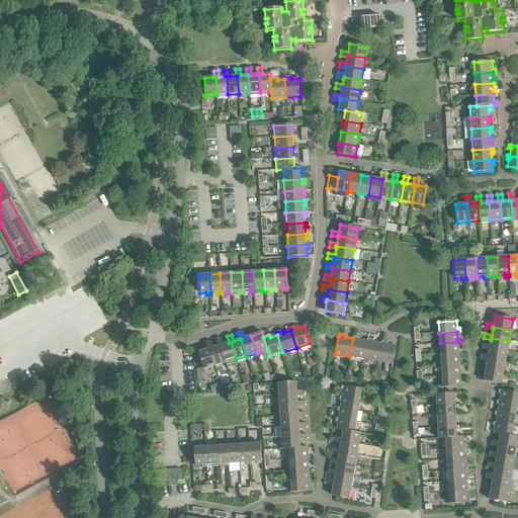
[(349,356),(363,359),(366,341),(359,340),(359,337),(353,336),(353,338),(349,356)]
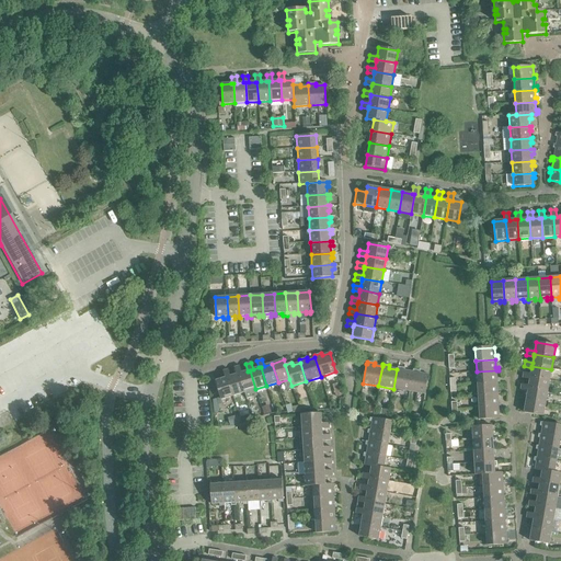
[(233,367),(236,375),(238,374),(244,392),(255,389),(250,370),(248,371),(241,373),(239,366),(233,367)]
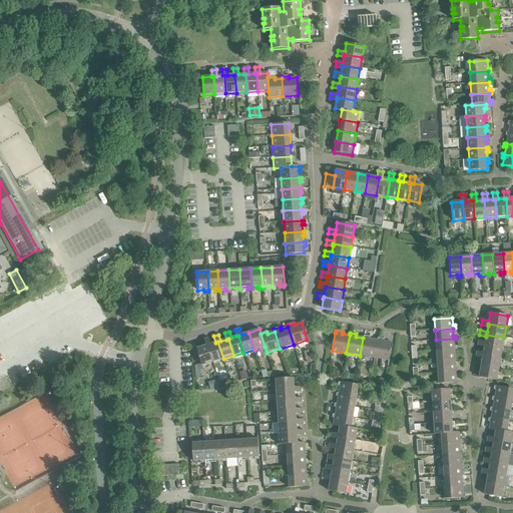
[(478,346),(484,347),(485,345),(502,348),(504,338),(486,335),(486,337),(485,342),(478,341),(478,346)]
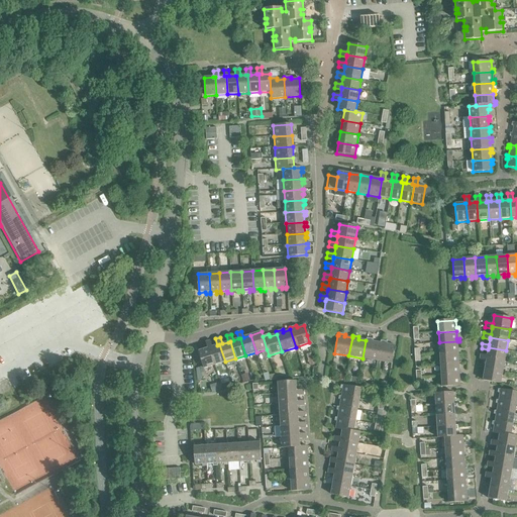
[(363,358),(377,360),(380,342),(373,341),(373,339),(367,338),(366,340),(363,358)]
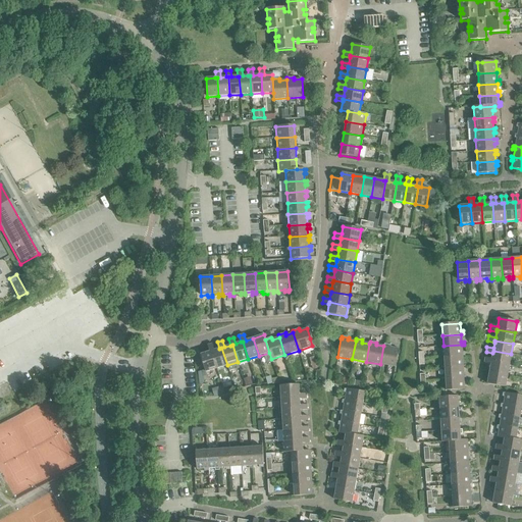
[(207,346),(209,352),(211,351),(216,369),(227,365),(221,348),(219,349),(214,351),(212,344),(207,346)]
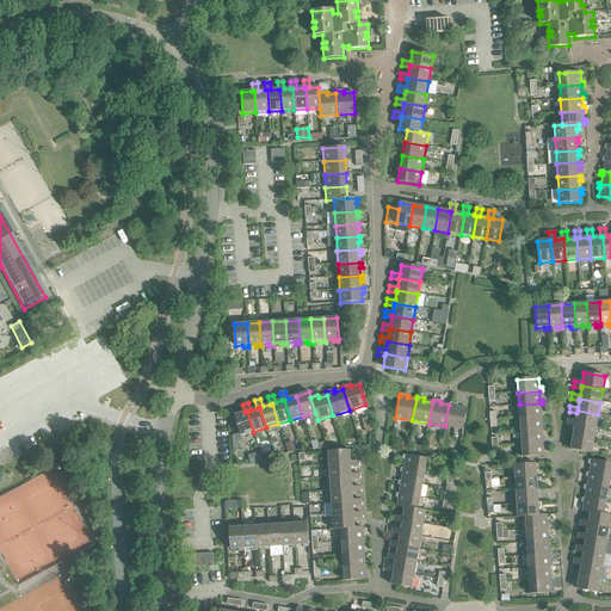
[(450,402),(449,405),(445,426),(462,430),(467,408),(457,406),(457,403),(450,402)]
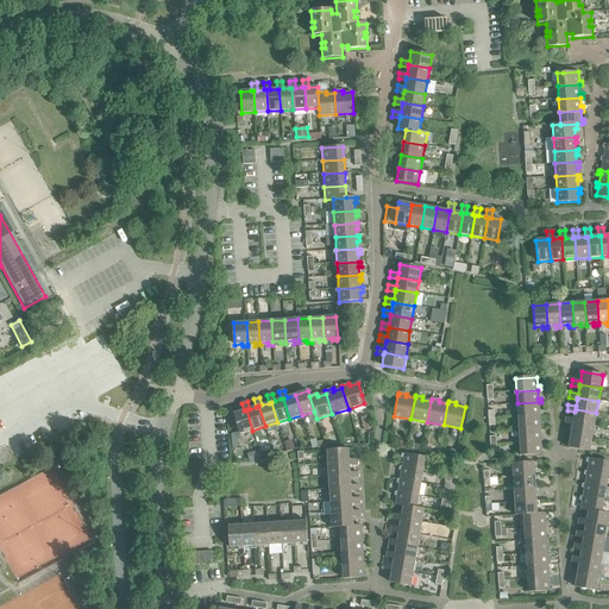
[(518,416),(539,415),(542,415),(541,410),(539,412),(539,402),(518,403),(518,416)]
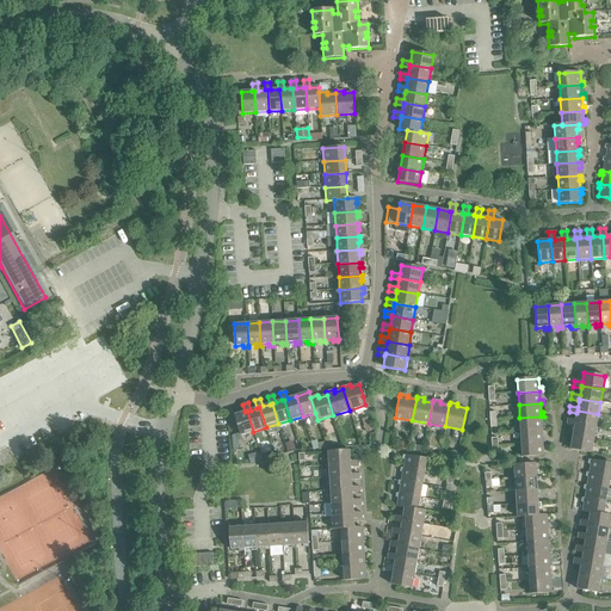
[(247,411),(245,412),(234,415),(241,436),(253,432),(247,411)]
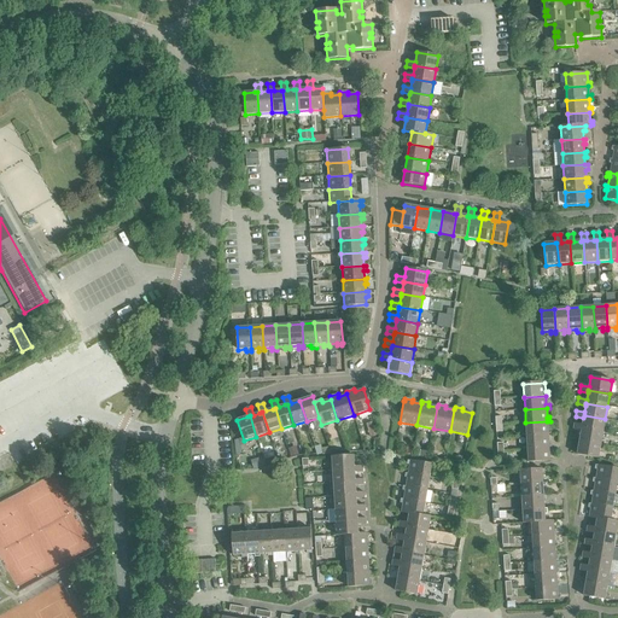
[(573,430),(581,431),(582,429),(602,432),(605,419),(584,415),(583,418),(582,425),(575,424),(573,430)]
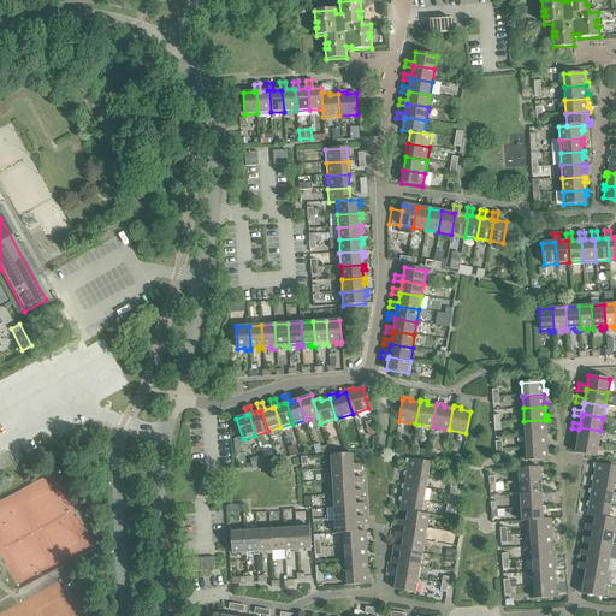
[(523,421),(525,434),(546,433),(549,433),(549,428),(546,428),(545,420),(523,421)]
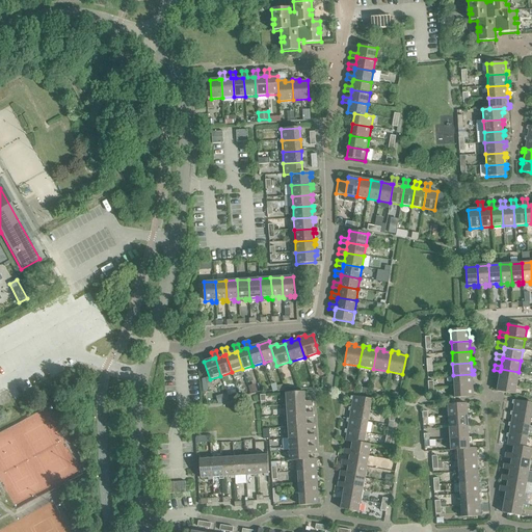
[(320,364),(315,366),(319,376),(324,375),(320,364)]
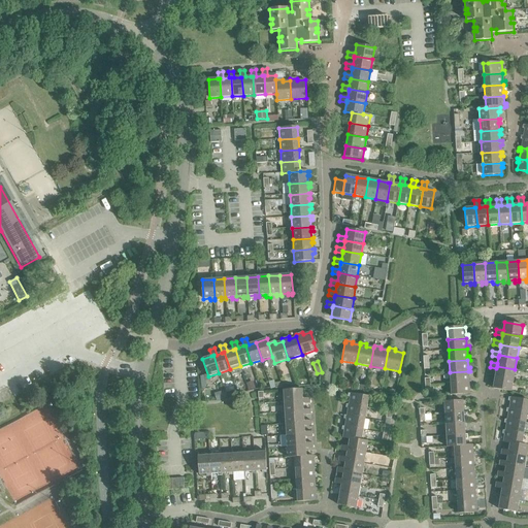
[(497,366),(496,368),(495,377),(514,381),(515,369),(497,366)]
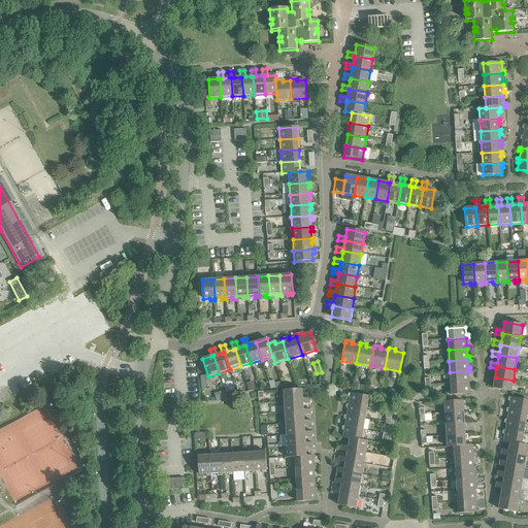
[(450,372),(451,384),(469,383),(471,382),(471,378),(469,378),(468,371),(450,372)]
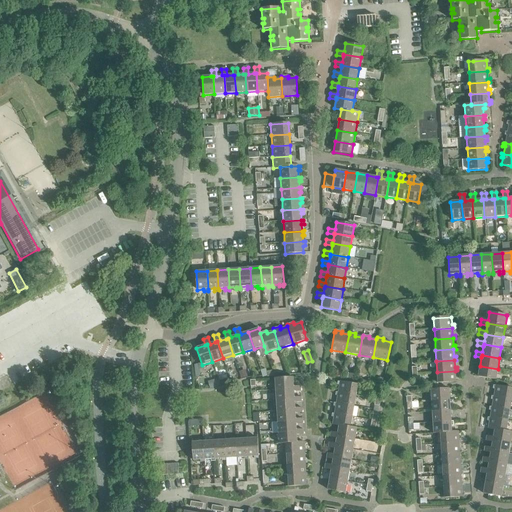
[(498,369),(480,366),(478,377),(496,380),(498,369)]
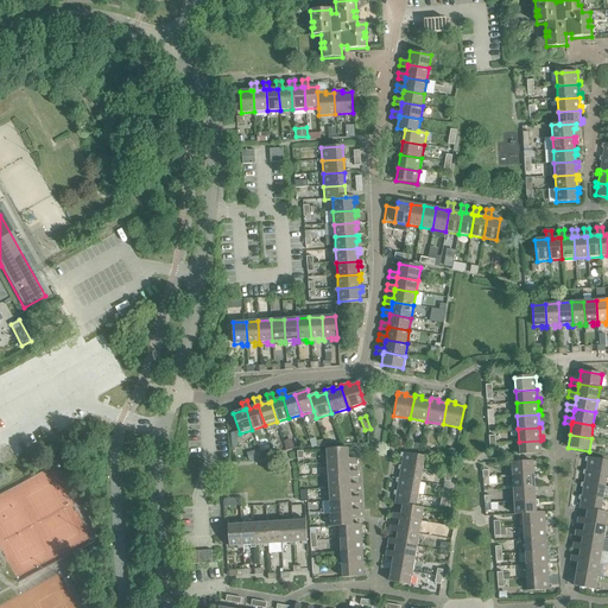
[(291,439),(284,442),(286,450),(293,448),(291,439)]
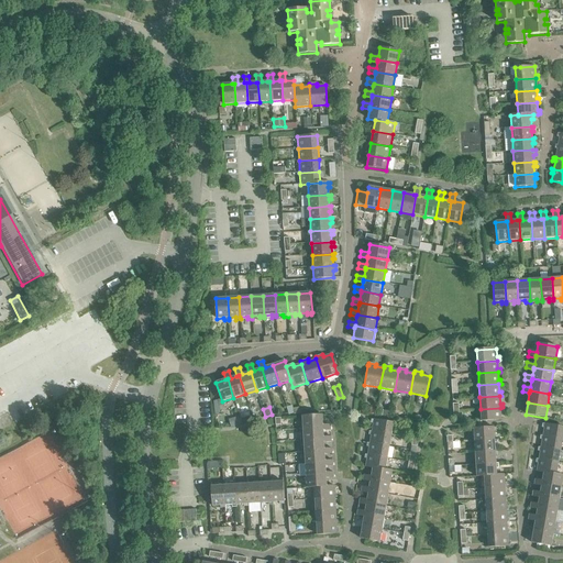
[(500,408),(481,409),(481,421),(500,420),(500,419),(504,419),(503,416),(500,416),(500,408)]
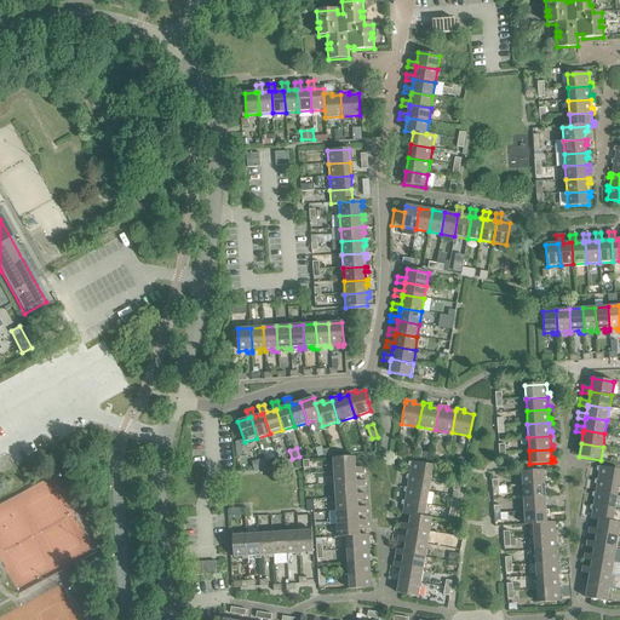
[(333,459),(333,472),(355,471),(355,469),(355,457),(333,459)]
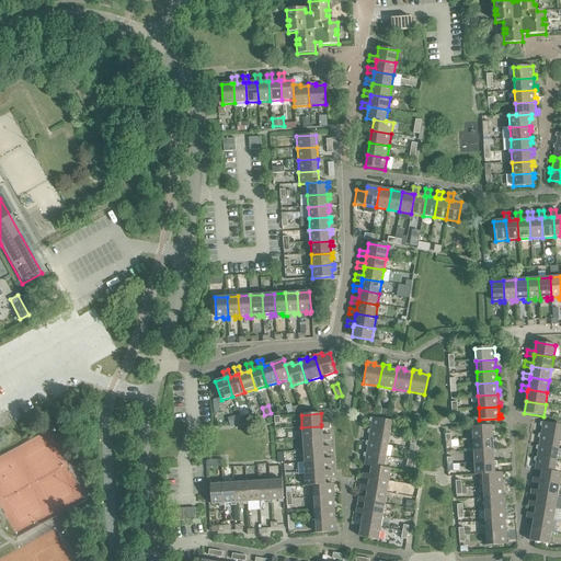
[(371,422),(370,431),(390,434),(391,422),(373,419),(369,419),(369,422),(371,422)]
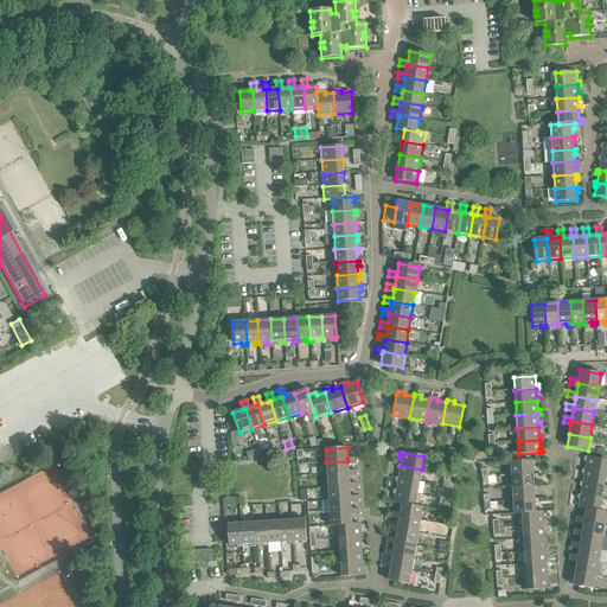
[(587,461),(585,470),(606,473),(606,467),(606,460),(587,457),(587,458),(585,457),(583,461),(587,461)]
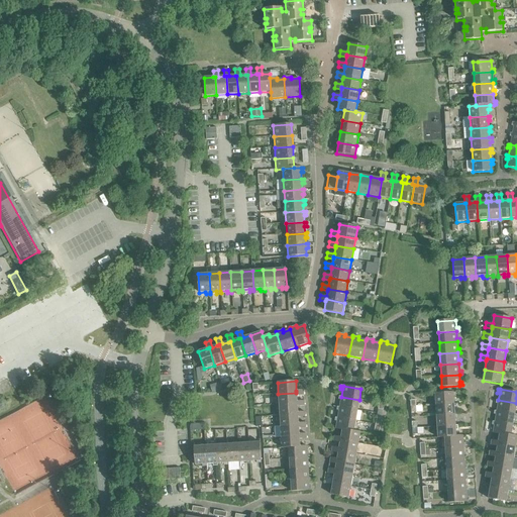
[(278,394),(279,404),(297,403),(297,401),(297,396),(303,395),(303,390),(296,391),(296,393),(278,394)]
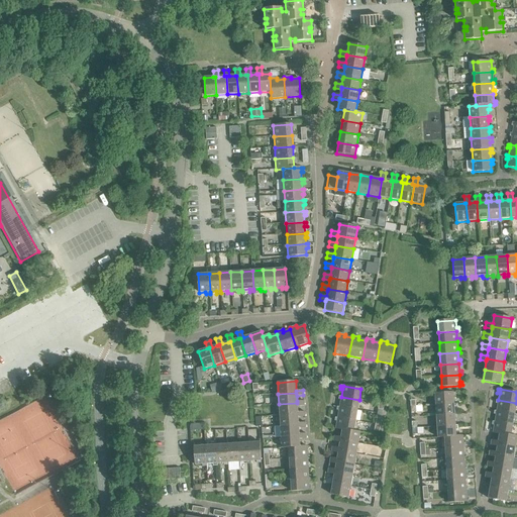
[(435,394),(435,405),(453,404),(453,397),(455,397),(455,393),(453,393),(435,394)]
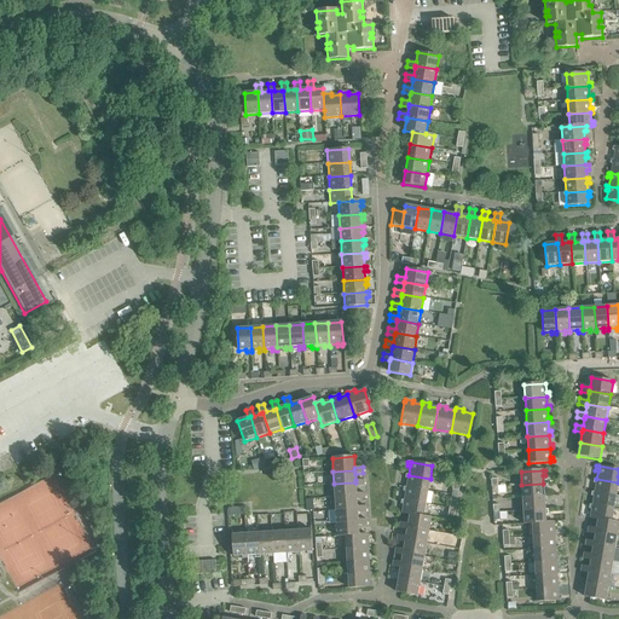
[(408,479),(406,487),(428,491),(431,479),(409,475),(406,474),(405,479),(408,479)]
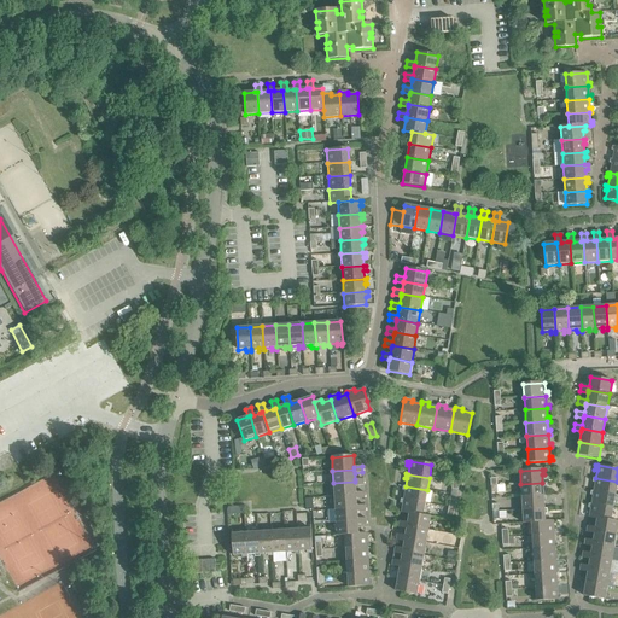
[(595,483),(593,491),(614,495),(617,482),(595,478),(593,478),(593,482),(595,483)]
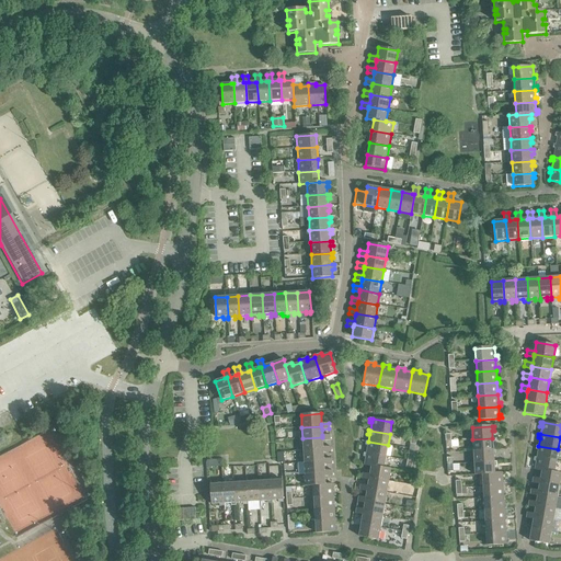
[(302,438),(304,450),(323,449),(323,447),(322,441),(330,441),(330,435),(322,435),(322,437),(302,438)]
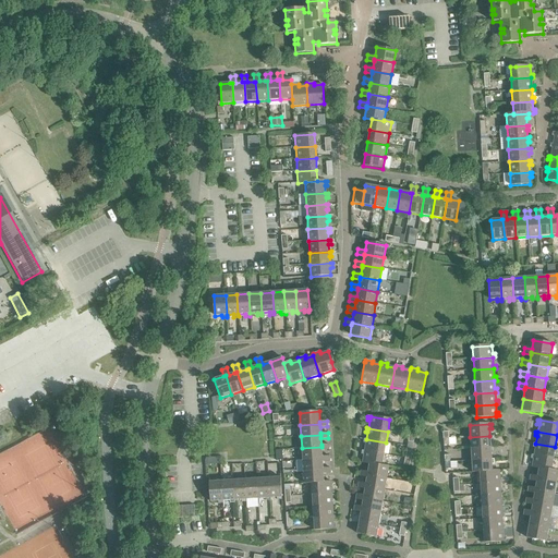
[(470,437),(471,449),(490,447),(490,440),(493,440),(493,436),(489,436),(470,437)]
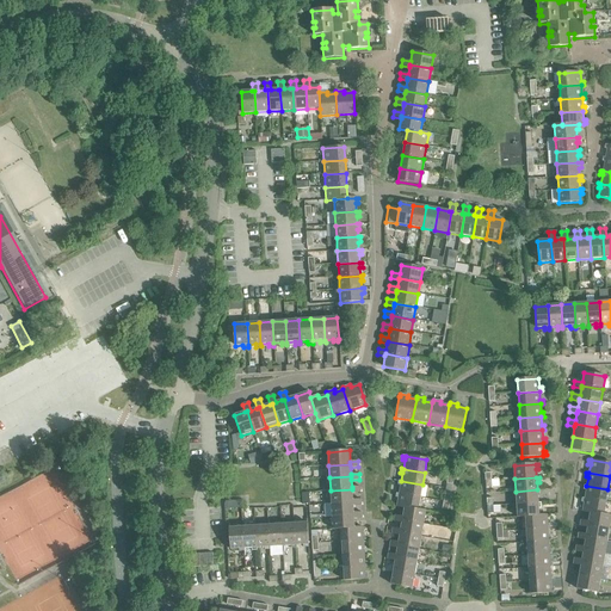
[(400,486),(399,494),(420,498),(423,485),(401,481),(399,481),(397,485),(400,486)]
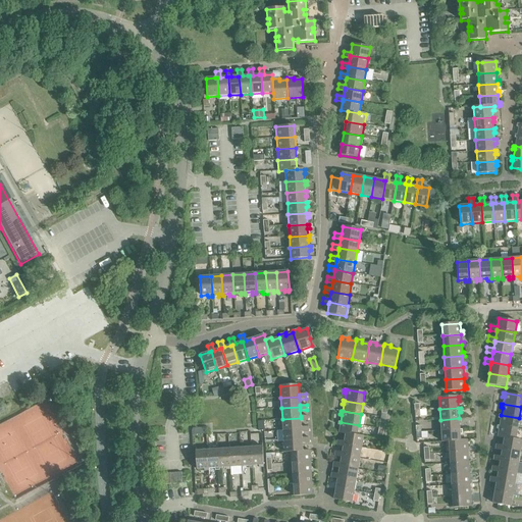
[(501,418),(500,426),(517,429),(519,418),(501,415),(499,415),(499,418),(501,418)]
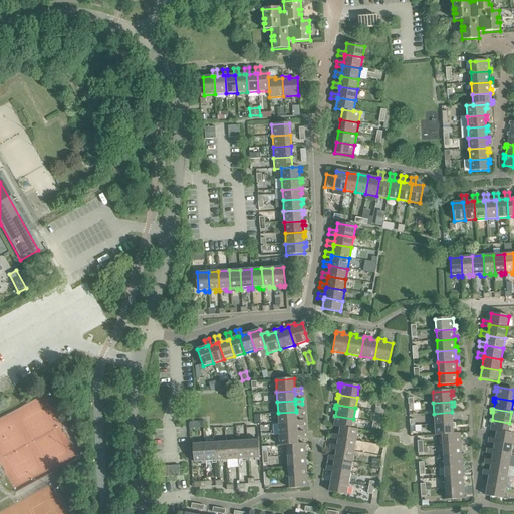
[(278,413),(278,424),(296,423),(296,421),(296,415),(303,415),(302,410),(296,410),(296,412),(278,413)]
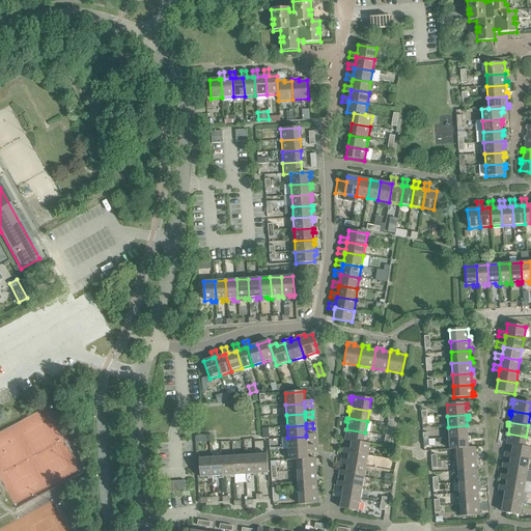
[(448,427),(449,438),(468,437),(467,430),(469,430),(469,425),(467,425),(448,427)]
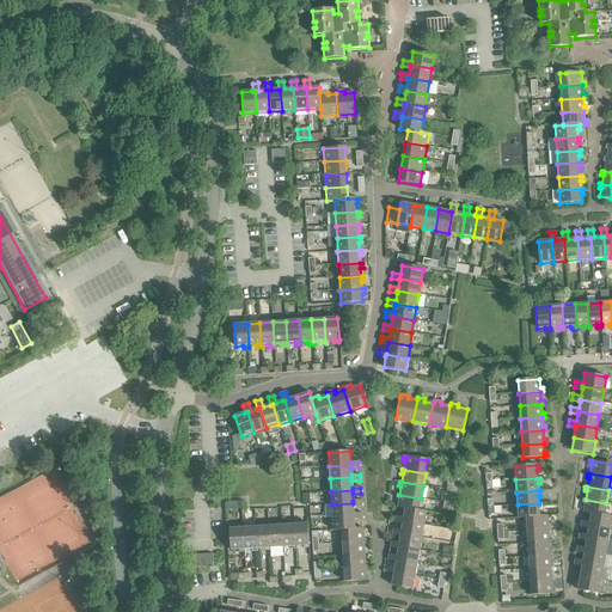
[(397,508),(405,509),(418,512),(418,510),(421,499),(399,495),(397,494),(396,499),(398,499),(397,508)]
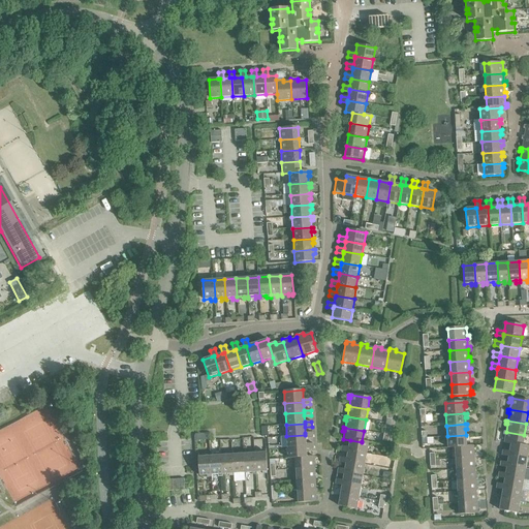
[(504,443),(510,444),(523,445),(524,435),(506,432),(503,431),(503,435),(505,435),(504,443)]
